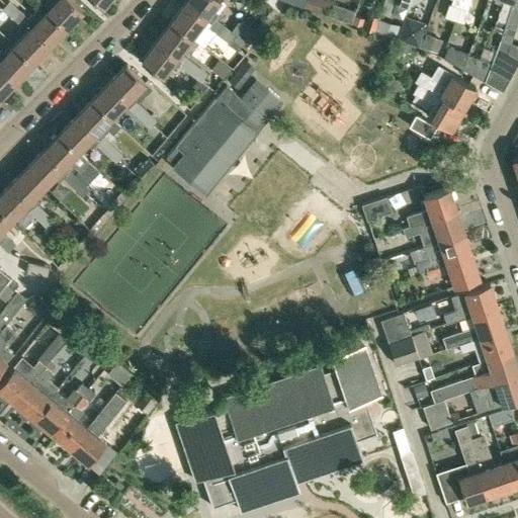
[(27,22),(2,0),(0,0),(0,5),(23,27),(27,22)]
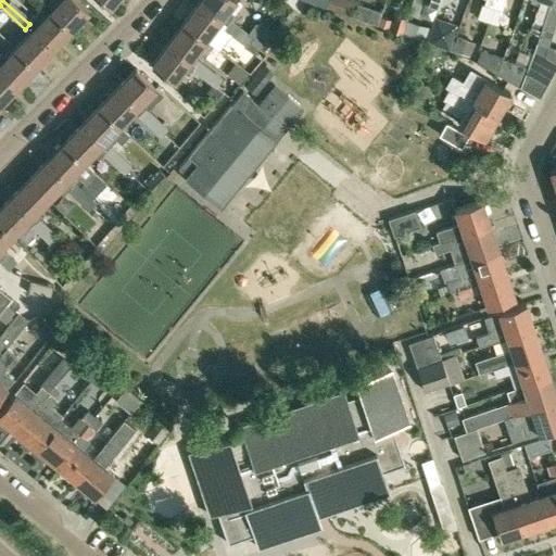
[(54,48),(72,28),(52,9),(41,20),(34,13),(29,17),(10,0),(2,0),(29,24),(34,28),(54,48)]
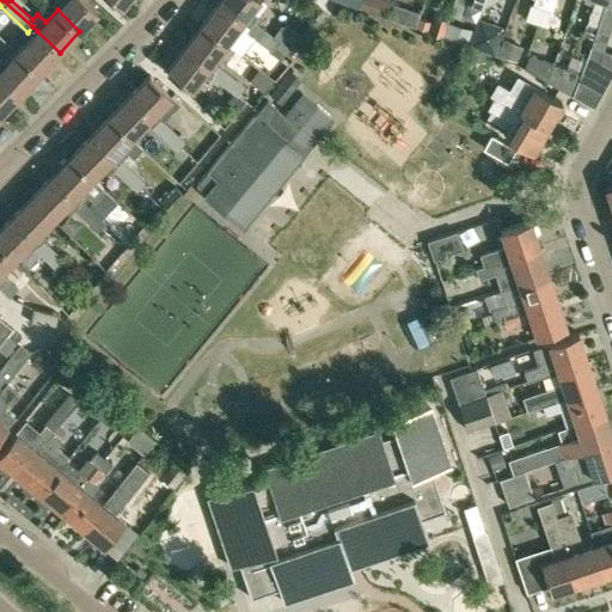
[(66,0),(57,10),(79,31),(98,12),(85,0),(66,0)]
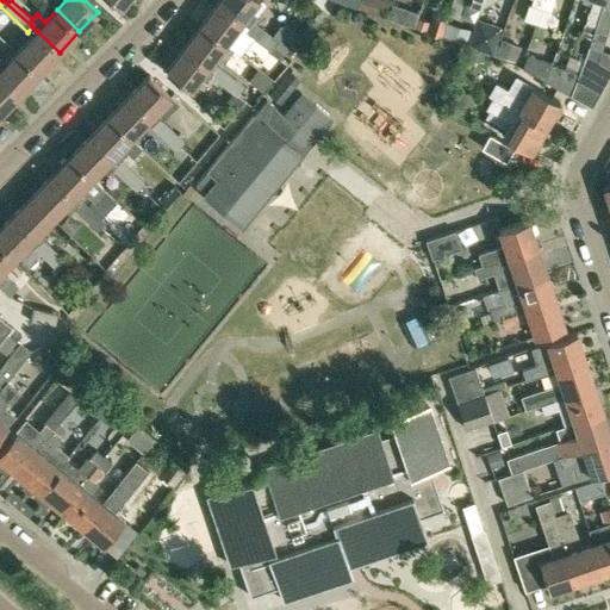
[(219,0),(219,1),(217,4),(243,23),(247,26),(249,23),(251,20),(255,16),(250,12),(259,0),(219,0)]
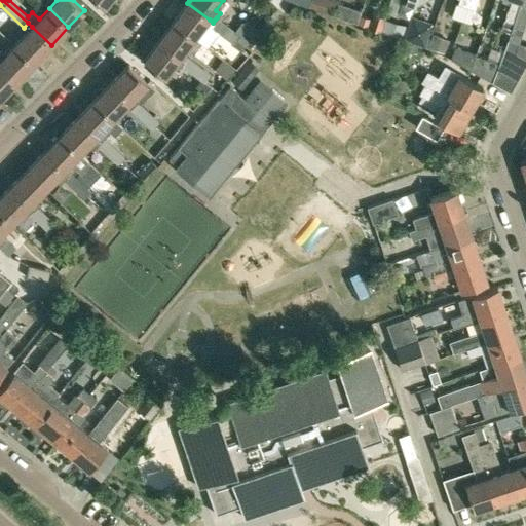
[(335,0),(317,0),(315,9),(332,14),(335,0)]
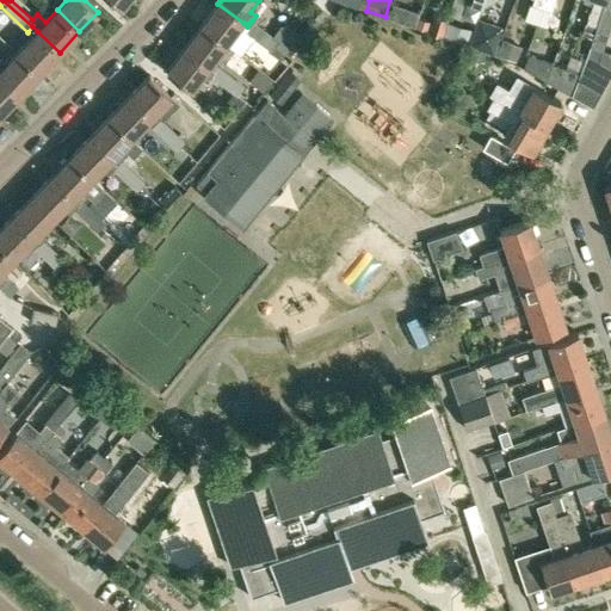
[(485,0),(482,8),(492,12),(495,0),(485,0)]
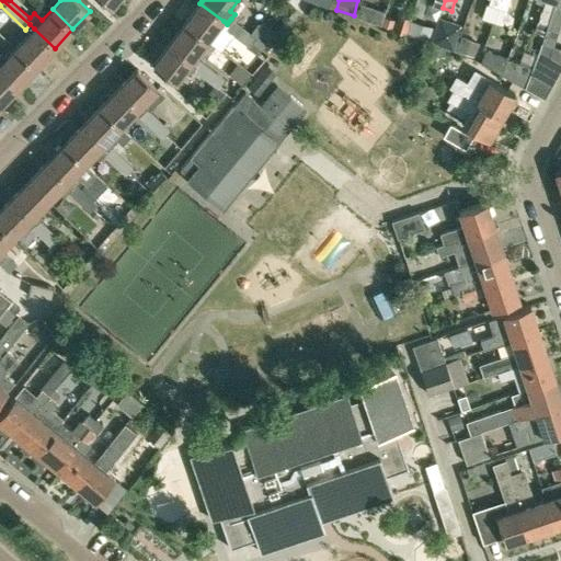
[(490,0),(484,18),(494,21),(501,0),(490,0)]
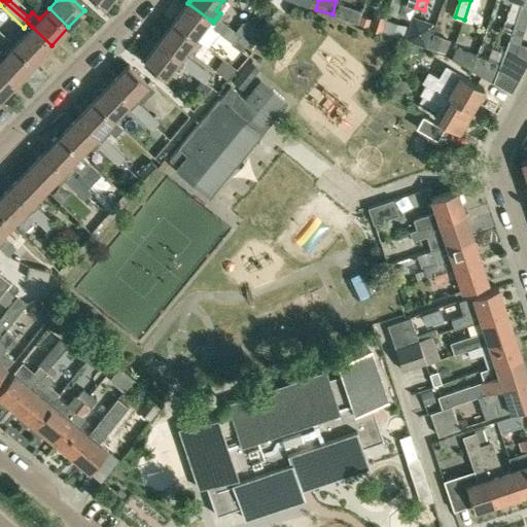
[(470,0),(464,20),(472,22),(479,0),(470,0)]
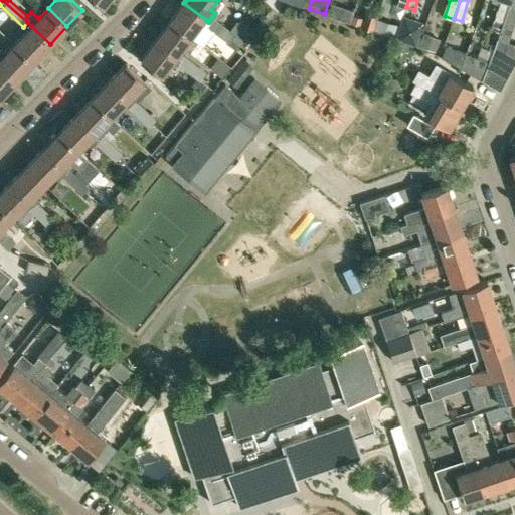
[(510,0),(491,0),(491,2),(500,5),(493,26),(501,28),(510,0)]
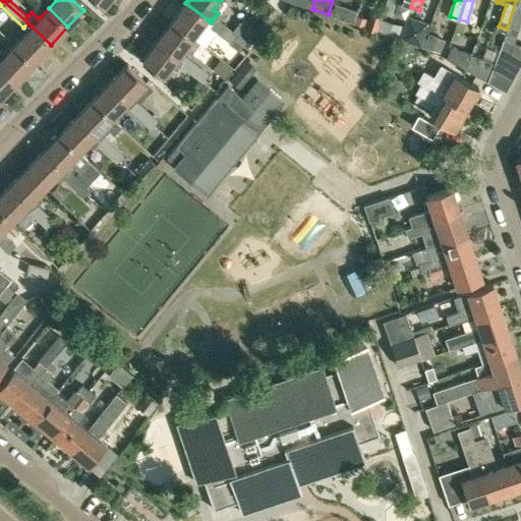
[(520,0),(516,0),(507,29),(503,39),(513,43),(520,19),(520,0)]
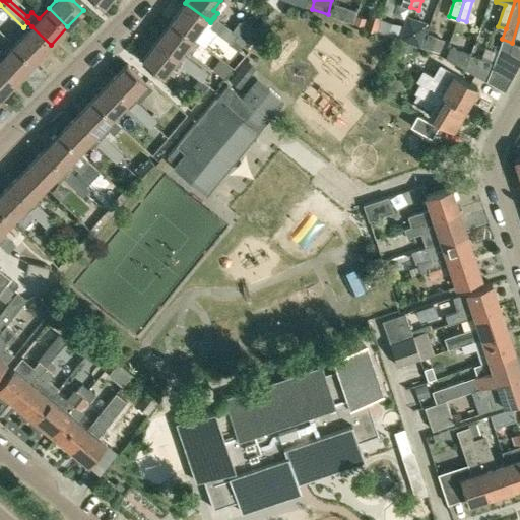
[(185,3),(171,21),(193,38),(207,19),(185,3)]
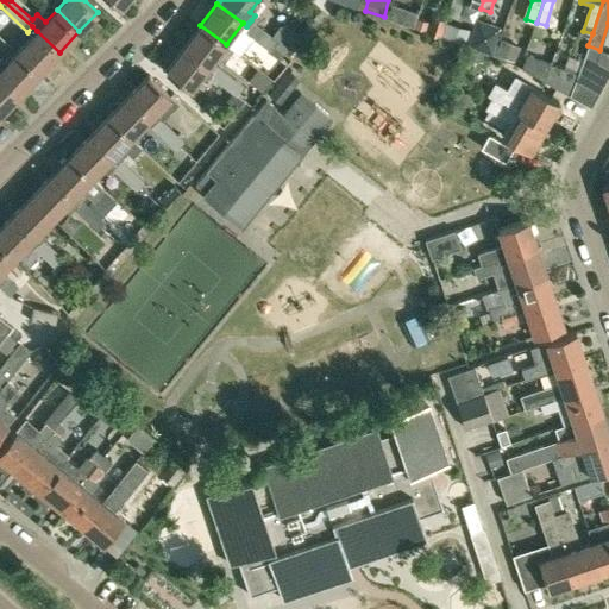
[(391,4),(387,18),(412,27),(416,12),(391,4)]
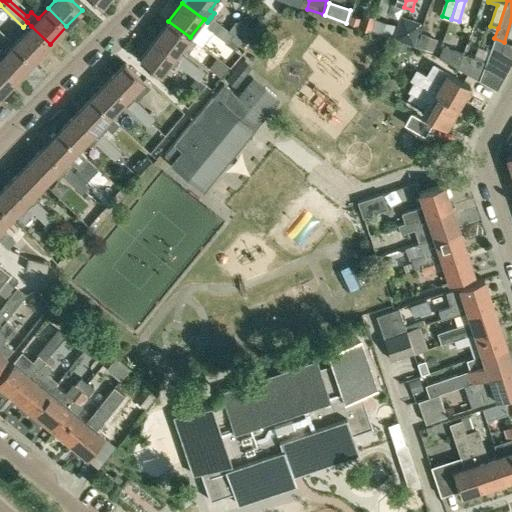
[(347,22),(371,29),(374,18),(375,16),(361,12),(359,17),(350,14),(347,22)]
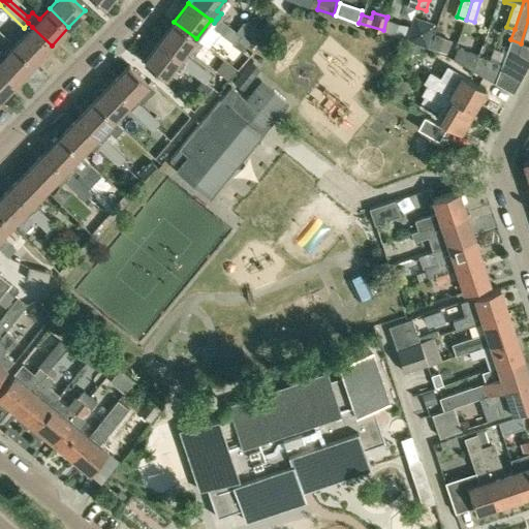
[(214,23),(211,27),(219,32),(224,36),(227,32),(226,30),(229,26),(218,18),(216,20),(214,23)]
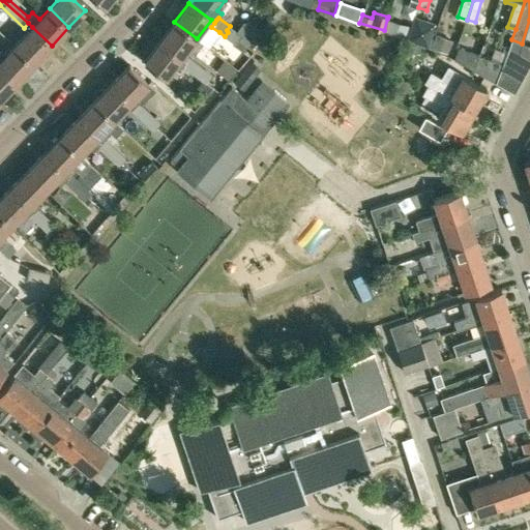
[(409,26),(387,19),(384,30),(406,36),(409,26)]
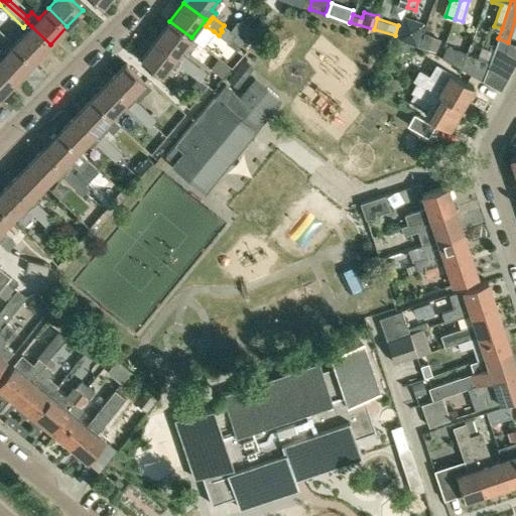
[(156,39),(155,40),(177,56),(178,55),(191,37),(169,21),(156,39)]
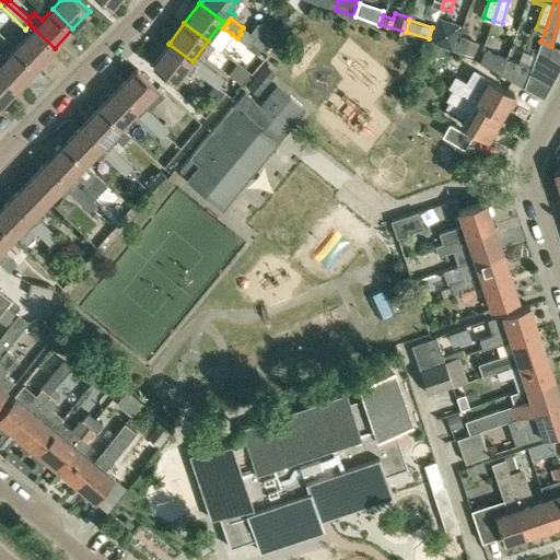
[(241,34),(237,38),(247,46),(251,41),(253,39),(255,36),(249,33),(243,27),(240,32),(241,34)]
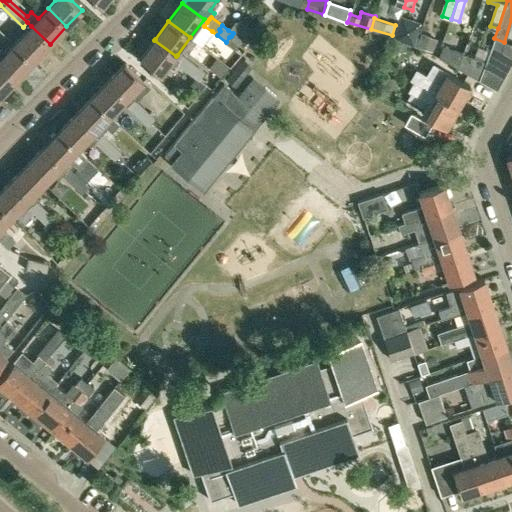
[(33,61),(50,44),(31,26),(15,43),(33,61)]
